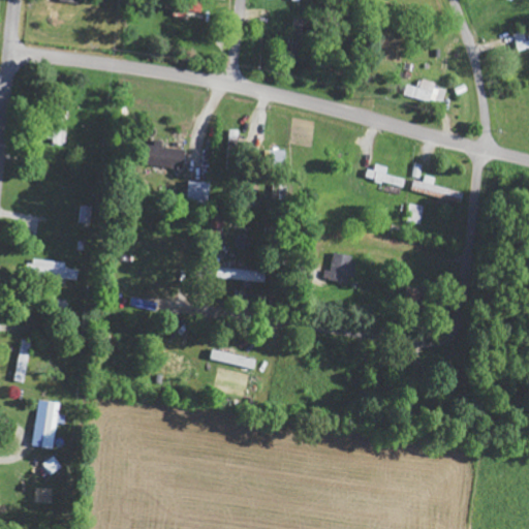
[(528,37),(527,38),(526,32),(516,34),(518,50),(528,47),(528,37)]
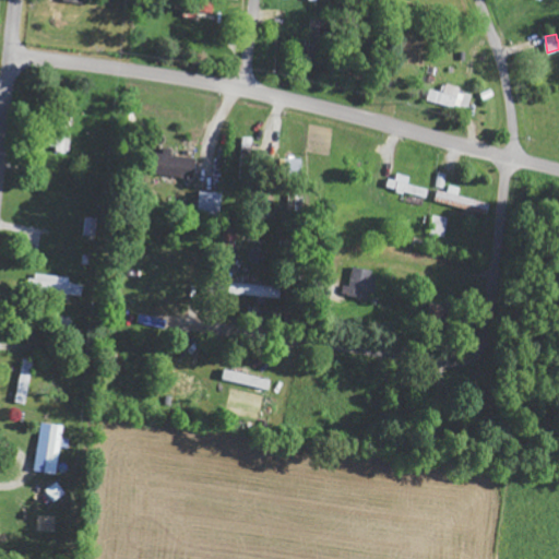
[(471,108),(472,94),(461,93),(462,86),(443,84),(442,92),(430,91),(428,103),(471,108)]
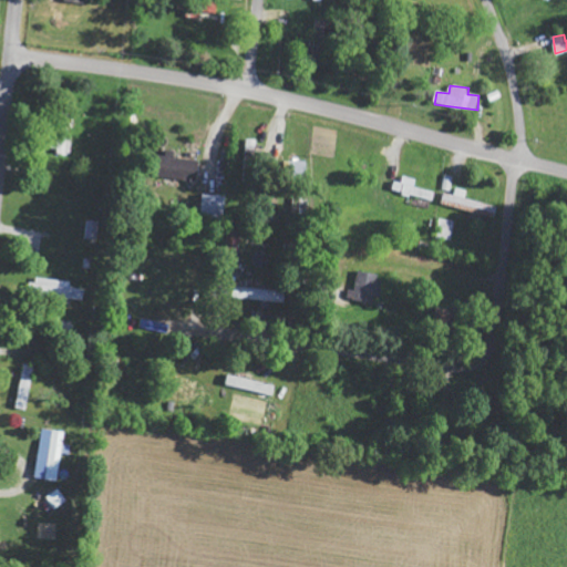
[(258,138),(246,138),(244,183),(256,183),(258,138)]
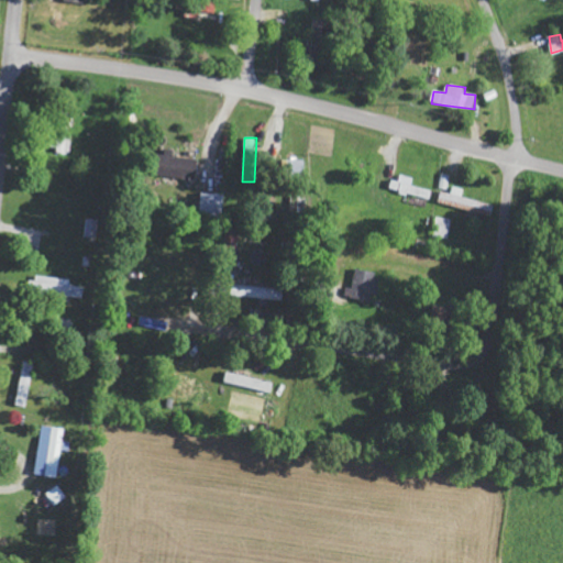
[(177,151),(167,150),(163,176),(197,181),(200,161),(176,156),(177,151)]
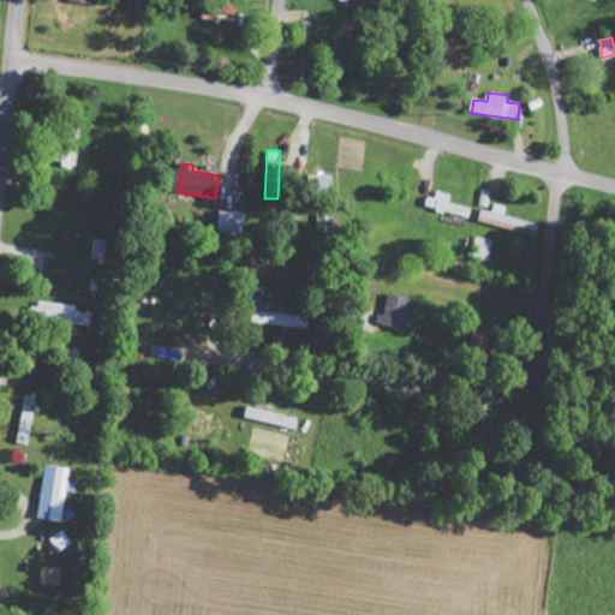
[(428,196),(425,207),(470,218),(472,208),(451,202),(453,193),(439,190),(437,198),(428,196)]
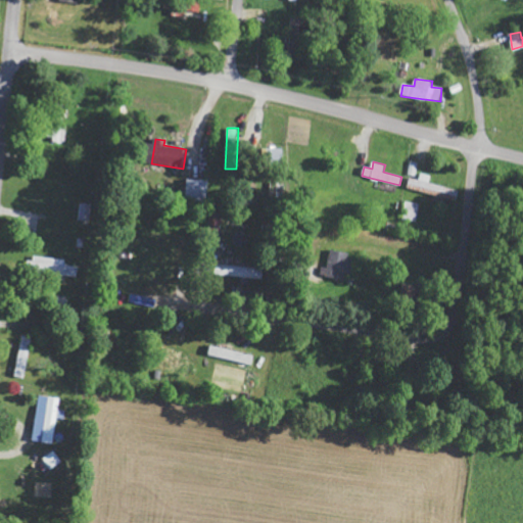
[(429,183),(430,176),(420,173),(418,180),(407,177),(405,188),(457,201),(460,190),(429,183)]
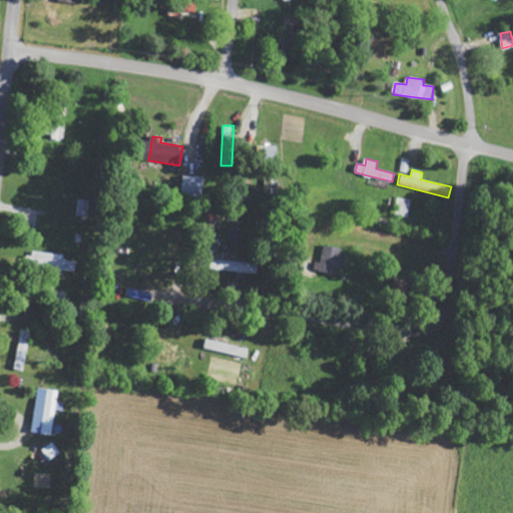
[(183,193),(204,195),(206,177),(185,175),(183,193)]
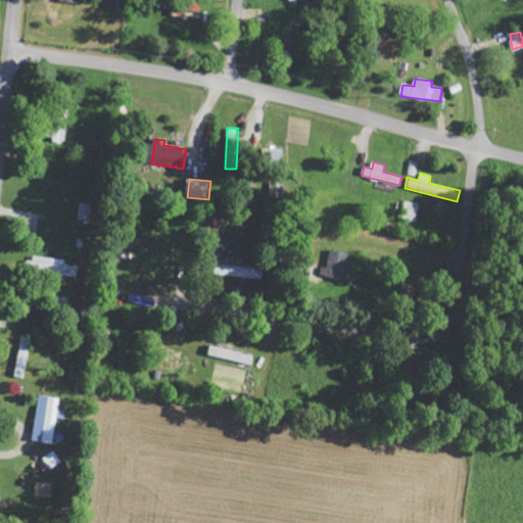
[(419,203),(405,201),(401,219),(416,222),(419,203)]
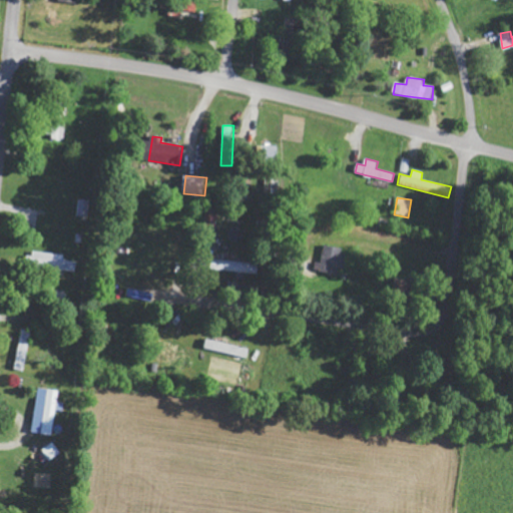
[(77,215),(90,216),(91,200),(79,199),(77,215)]
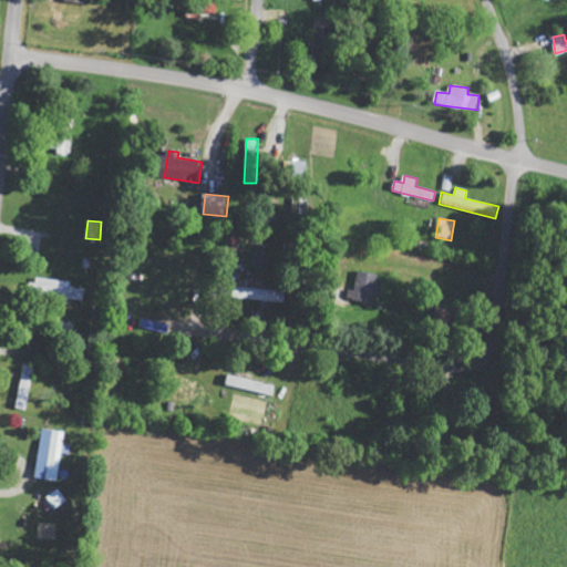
[(377,306),(383,278),(359,271),(352,299),(377,306)]
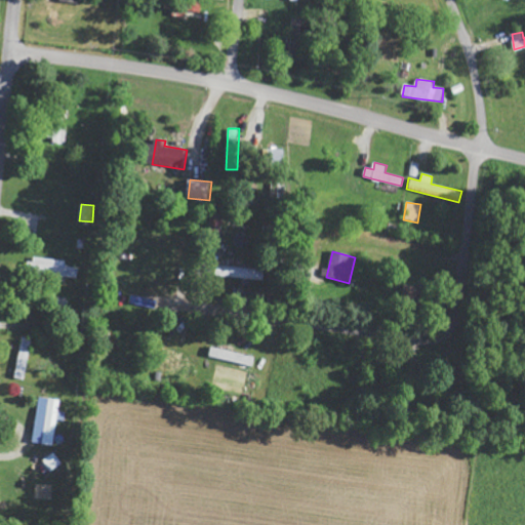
[(67,259),(34,258),(33,273),(80,275),(80,268),(67,267),(67,259)]
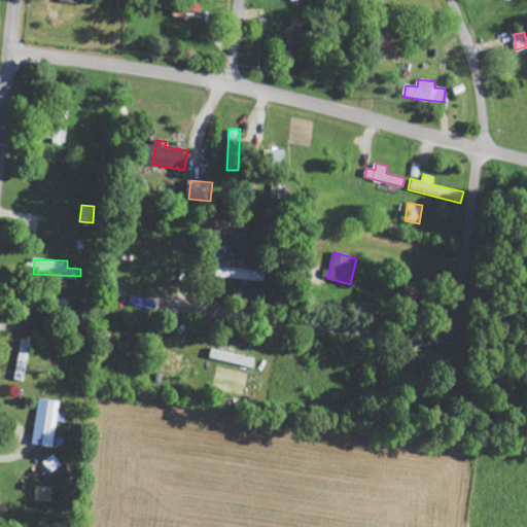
[(267,280),(267,270),(229,268),(227,279),(267,280)]
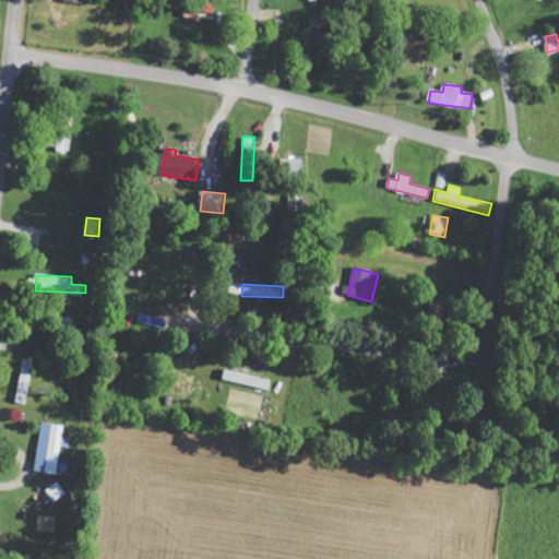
[(34,360),(22,358),(18,403),(30,404),(34,360)]
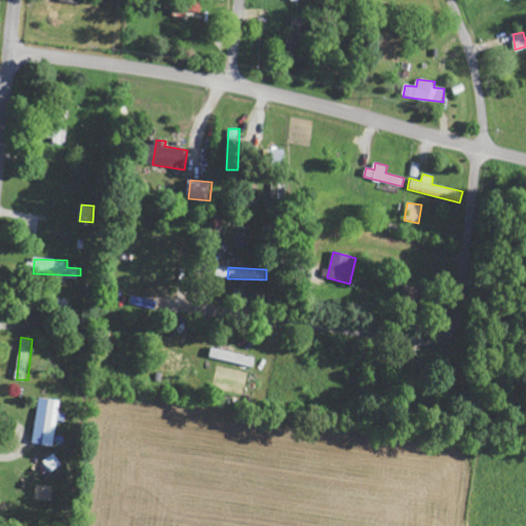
[(257,359),(211,347),(209,357),(255,368),(257,359)]
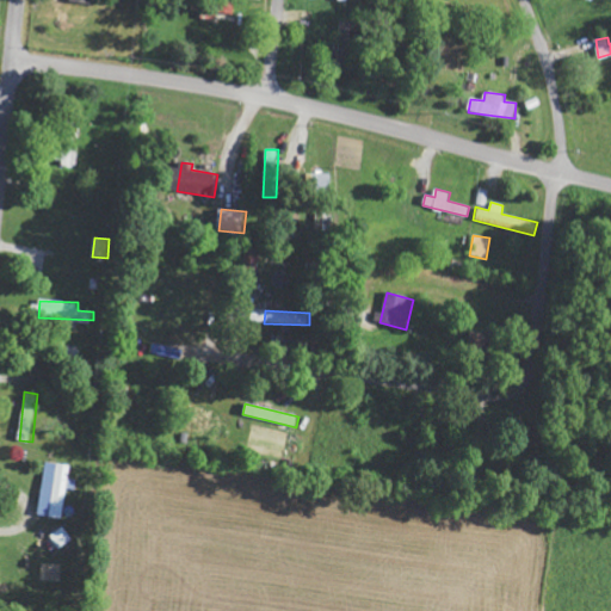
[(63,518),(71,466),(56,463),(48,517),(63,518)]
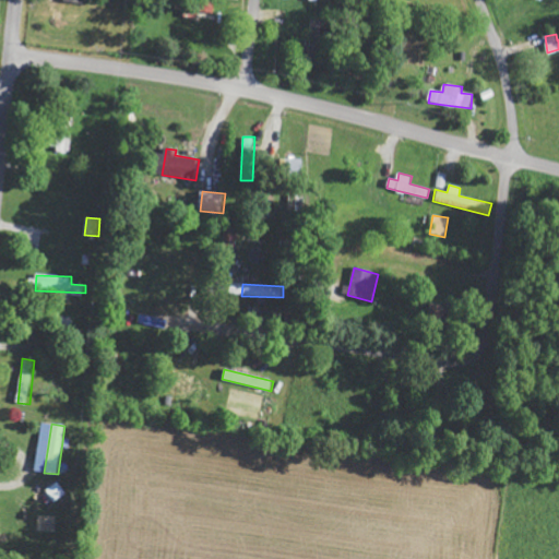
[(55,504),(68,494),(58,482),(45,491),(55,504)]
